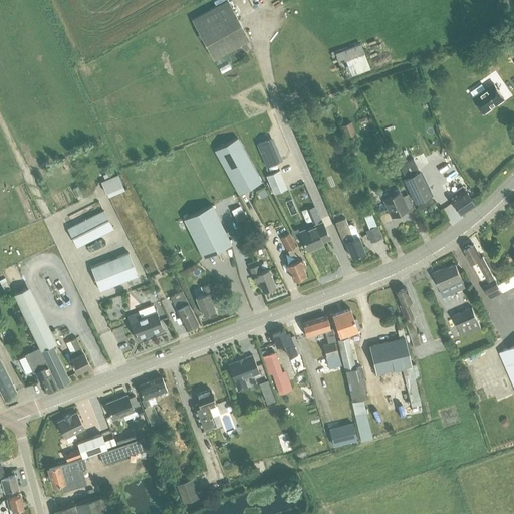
[(214,58),(249,39),(227,0),(192,19),(214,58)]
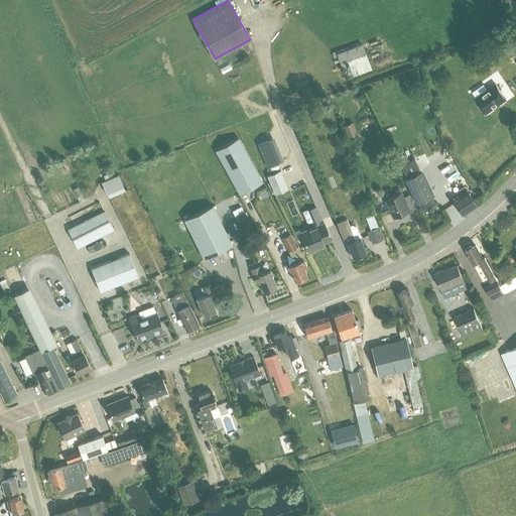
[(365,42),(339,51),(348,79),(374,69),(365,42)]
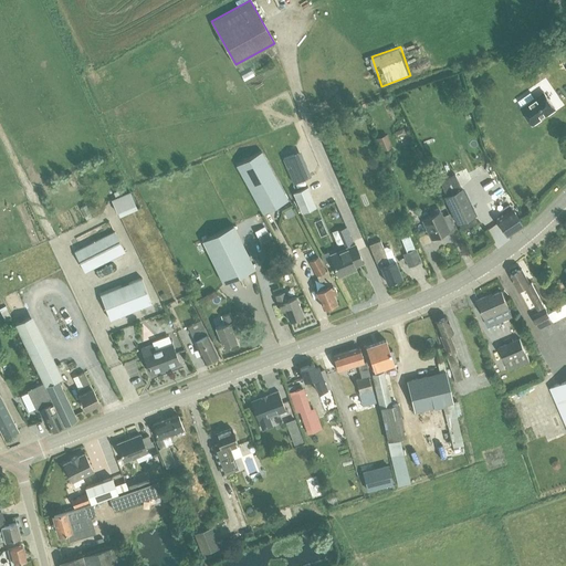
[(565,49),(555,58),(564,70),(565,67),(565,49)]
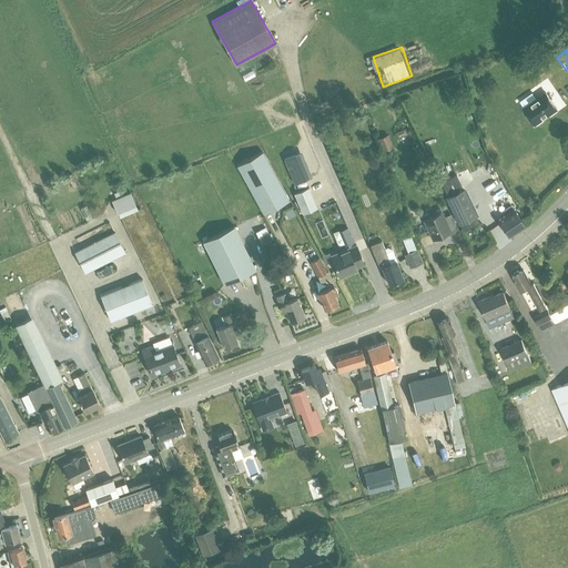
[(531,67),(526,70),(531,78),(536,73),(531,67)]
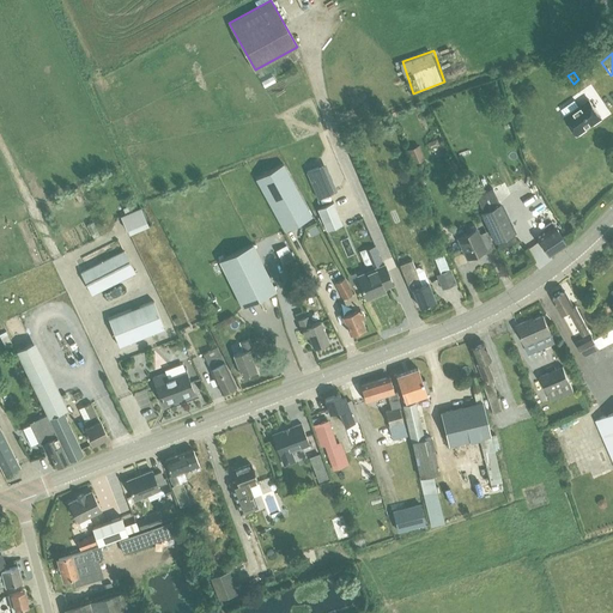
[(601,117),(589,101),(565,117),(571,126),(577,134),(590,126),(601,117)]
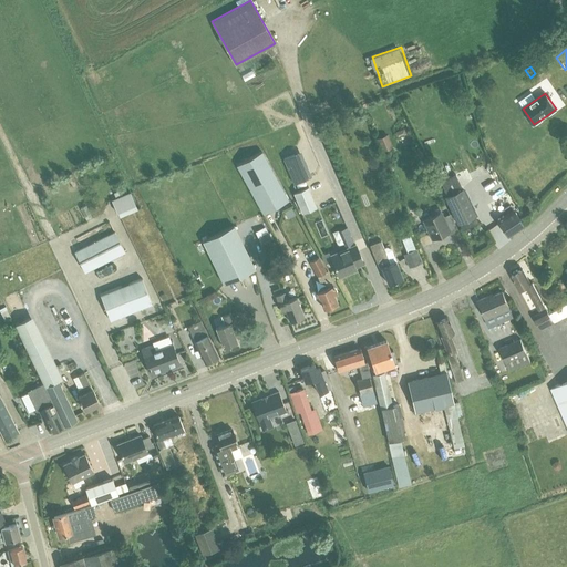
[(422,134),(431,130),(422,112),(412,116),(422,134)]
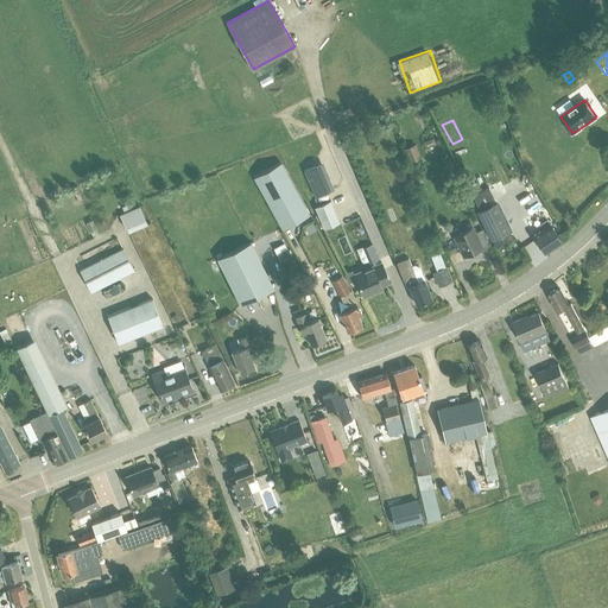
[(434,138),(424,141),(426,149),(436,145),(434,138)]
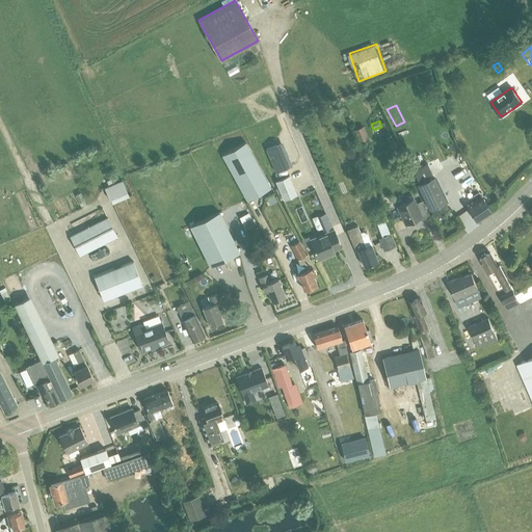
[(364,126),(354,130),(360,142),(369,137),(364,126)]
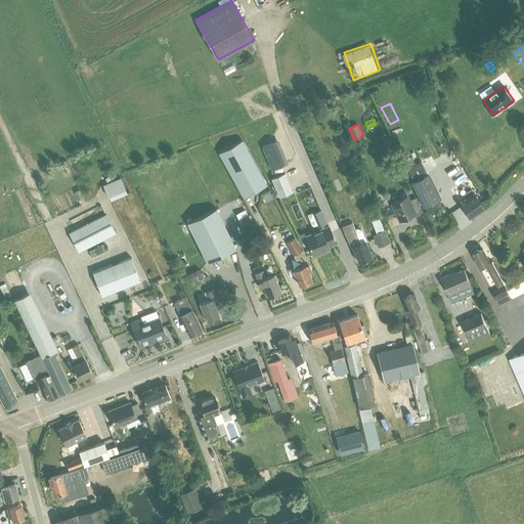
[(244,198),(267,184),(243,139),(219,153),(244,198)]
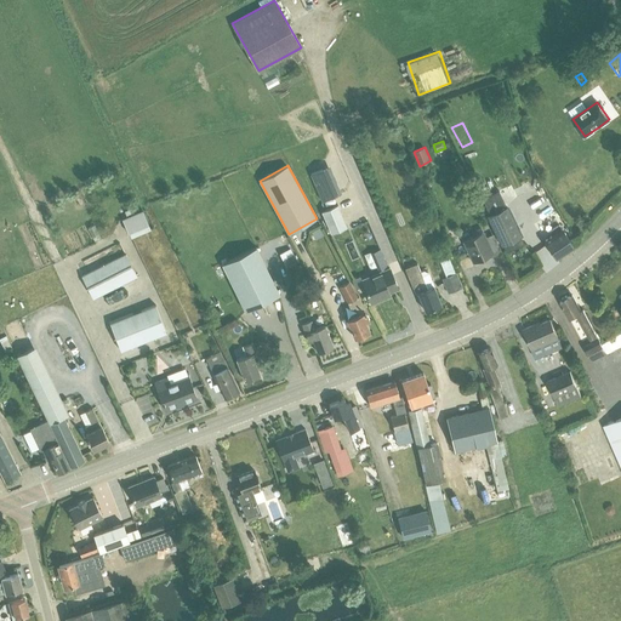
[(335,197),(323,169),(311,174),(323,201),(335,197)]
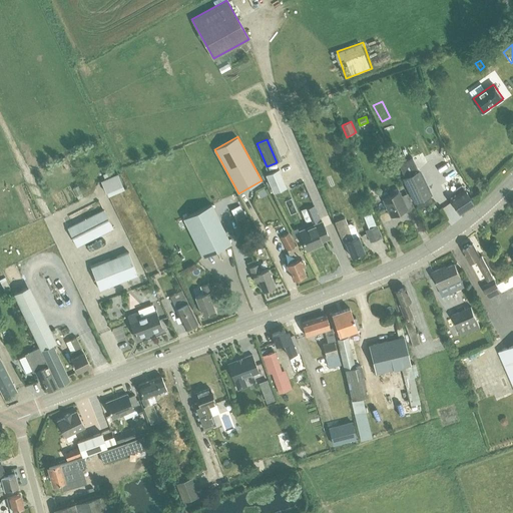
[(421,168),(420,164),(428,160),(424,152),(402,161),(407,174),(421,168)]
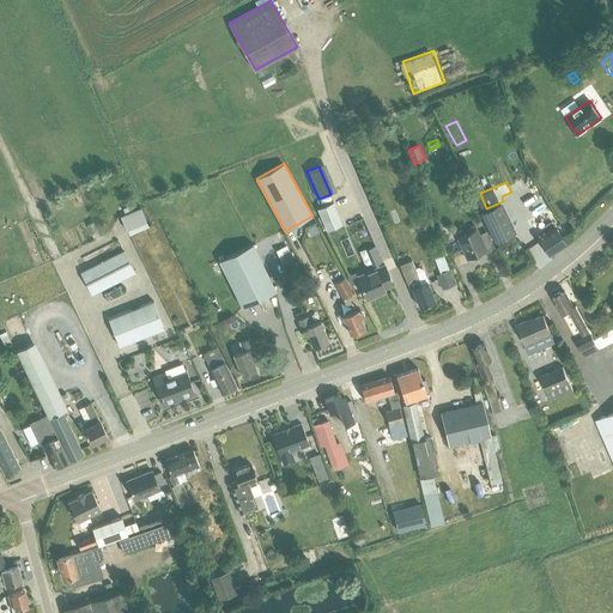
[(317,208),(327,230),(343,224),(333,201),(317,208)]
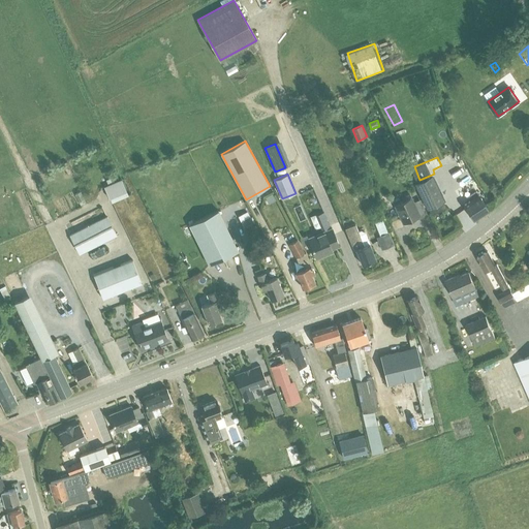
[(417,183),(416,183),(423,195),(427,205),(428,208),(430,211),(432,215),(446,208),(443,200),(435,184),(432,177),(432,176),(428,178),(417,183)]
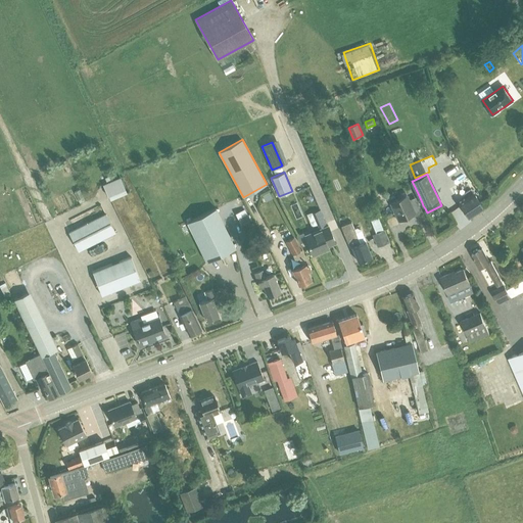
[(120,177),(103,184),(107,195),(125,188),(120,177)]
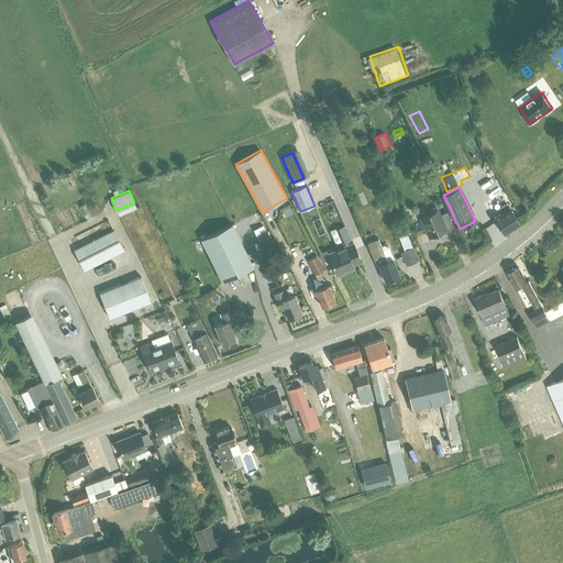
[(494,219),(505,234),(520,223),(507,203),(498,210),(500,214),(494,219)]
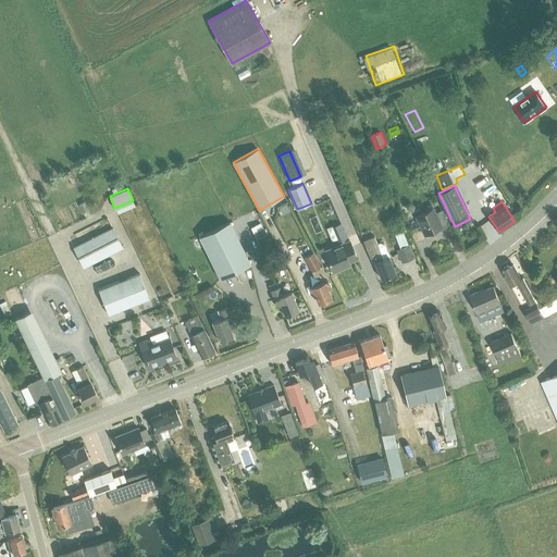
[(286,205),(280,209),(283,214),(291,211),(286,205)]
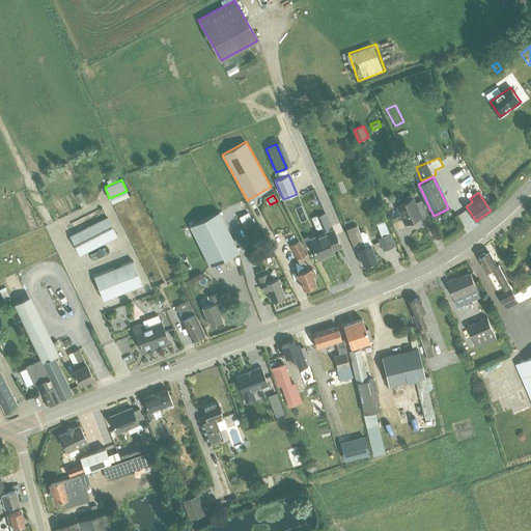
[(406,225),(422,218),(412,195),(404,199),(406,202),(396,206),(406,225)]
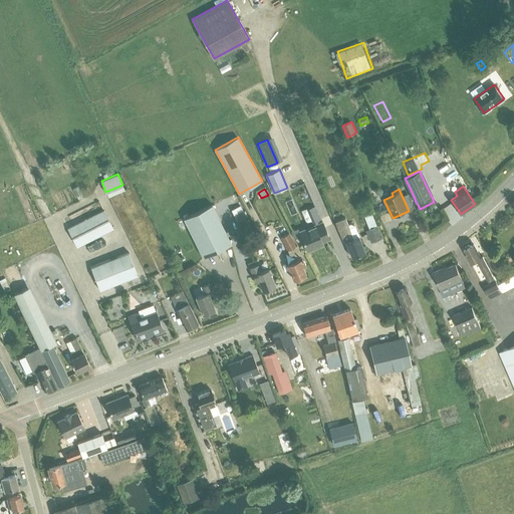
[(203,257),(231,243),(212,204),(184,218),(203,257)]
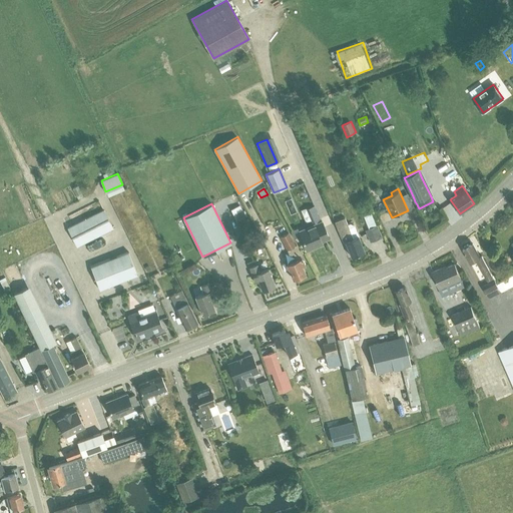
[(241,203),(233,207),(237,215),(245,211),(241,203)]
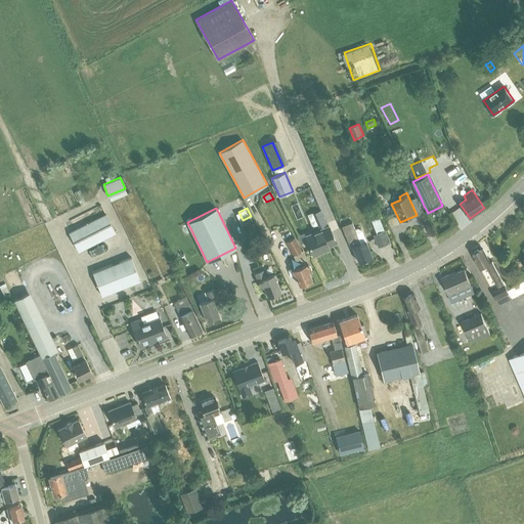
[(323,208),(315,211),(321,225),(329,222),(323,208)]
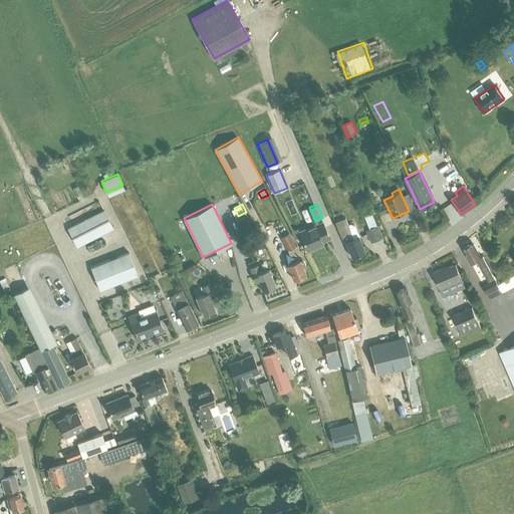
[(77,246),(113,228),(104,210),(68,228),(77,246)]
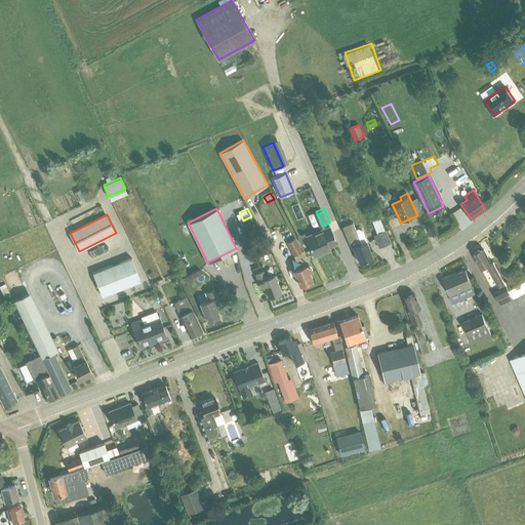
[(250,241),(258,237),(251,220),(242,226),(250,241)]
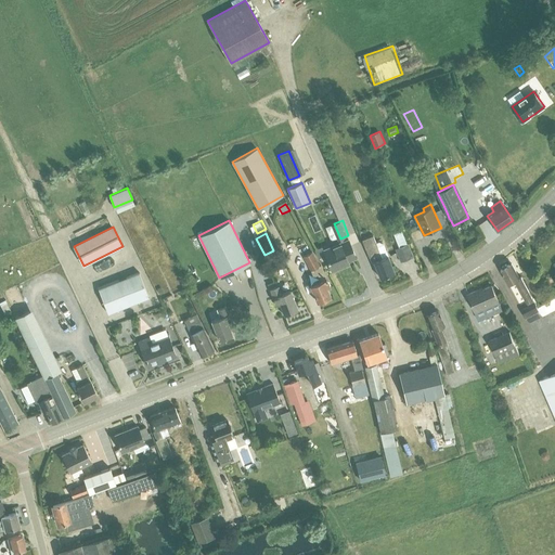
[(379,242),(376,243),(373,235),(362,240),(371,260),(374,262),(381,278),(395,272),(384,243),(379,242)]
